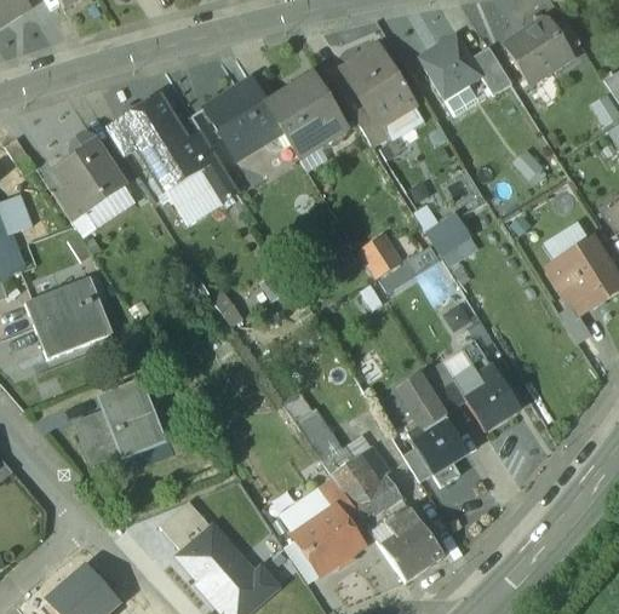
[(0,0),(0,22),(28,5),(24,0),(0,0)]
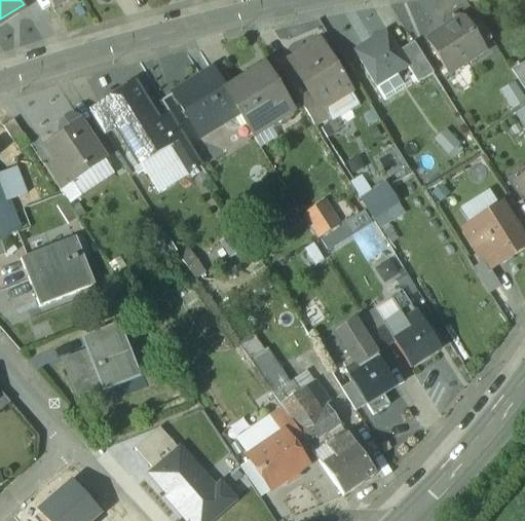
[(493,36),(478,13),(467,21),(482,43),(493,36)]
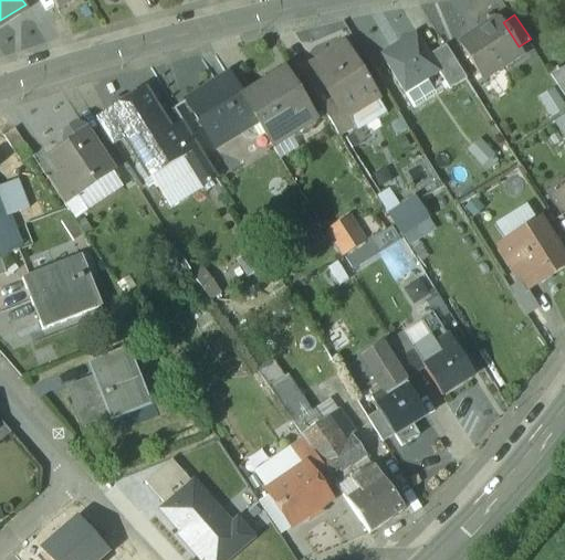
[(477,29),(473,28),(461,34),(460,39),(483,76),(522,52),(519,46),(503,22),(500,18),(495,17),(477,29)]
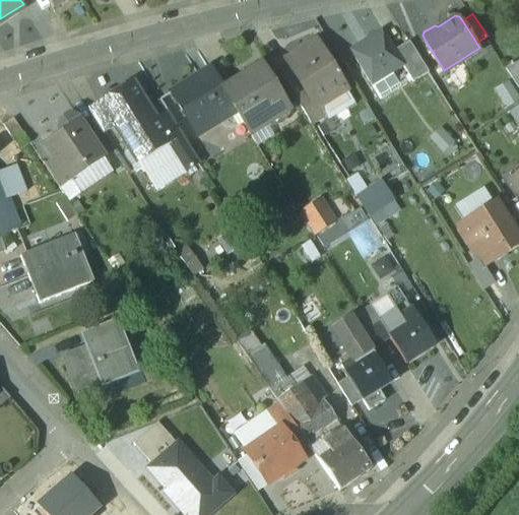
[(382,26),(349,46),(372,82),(403,63),(404,62),(394,47),(382,26)]
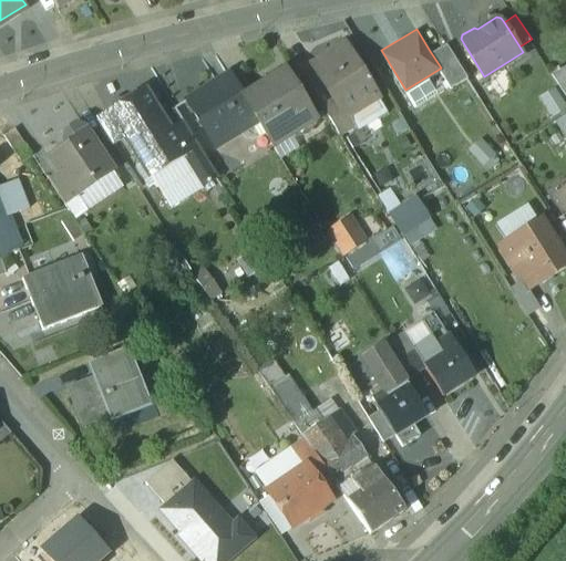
[(379,94),(346,41),(312,61),(335,99),(345,115),(347,114),(379,94)]
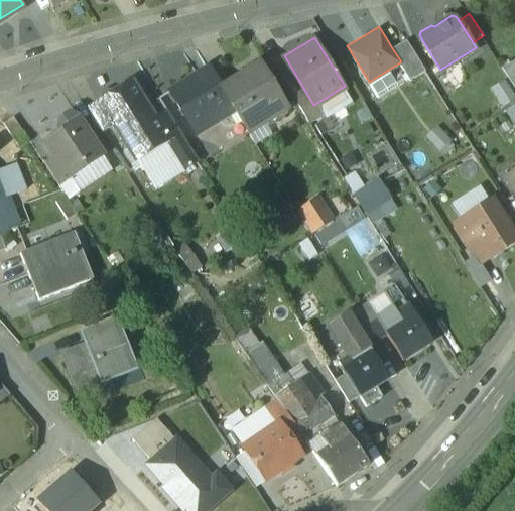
[(425,68),(406,37),(391,46),(401,61),(400,62),(409,78),(425,68)]
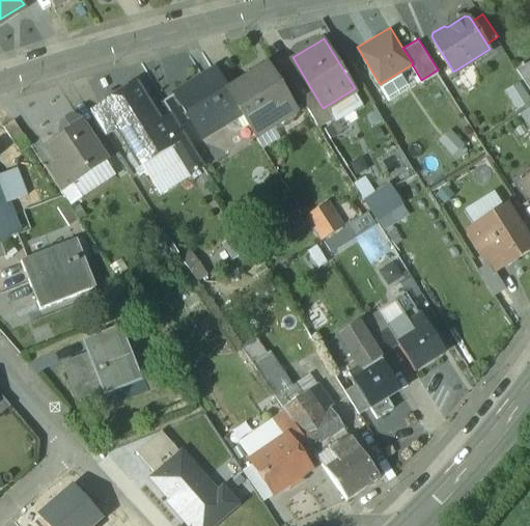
[(529,57),(521,61),(529,81),(529,57)]
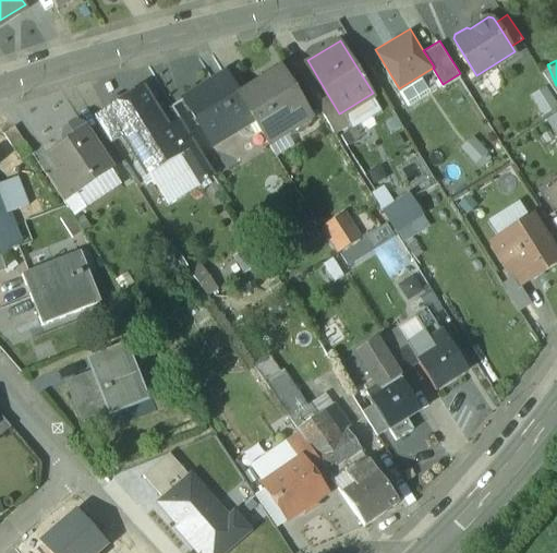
[(252,87),(238,64),(226,71),(240,94),(252,87)]
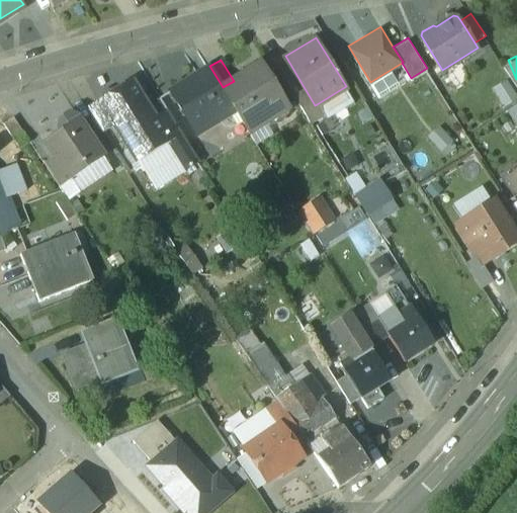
[(234,81),(223,87),(236,108),(250,130),(265,120),(264,118),(285,105),(260,64),(234,81)]
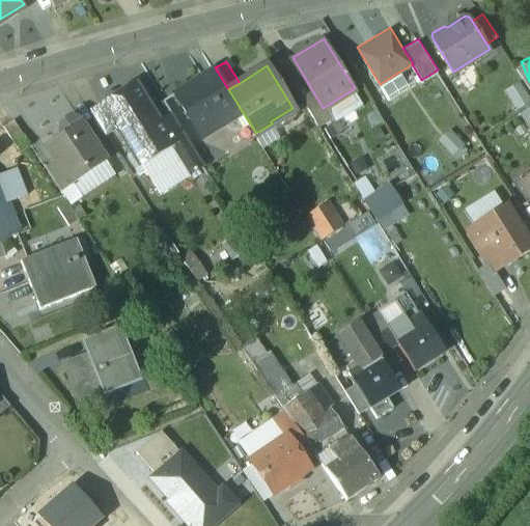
[(215,67),(174,92),(201,135),(223,120),(225,122),(242,111),(228,89),(215,67)]
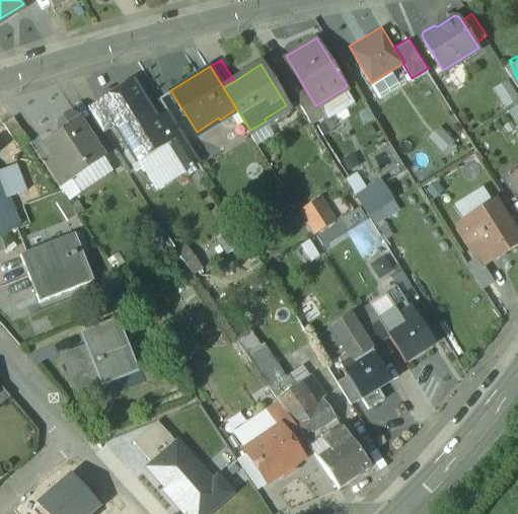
[(496,83),(508,103),(517,98),(517,86),(511,75),(496,83)]
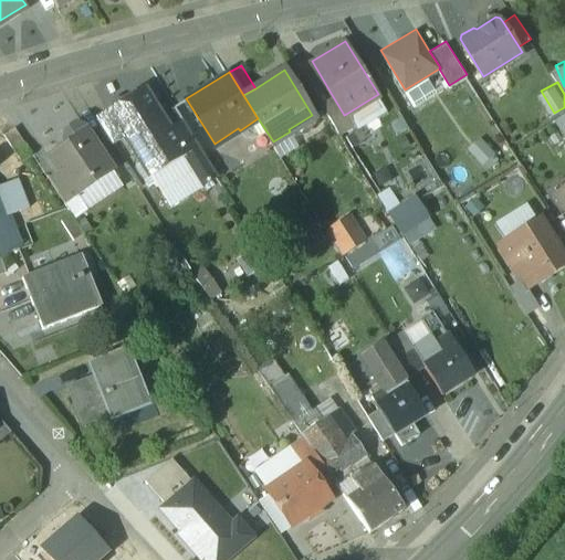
[(128,97),(119,95),(113,99),(110,108),(111,108),(122,127),(157,105),(148,90),(129,101),(128,97)]
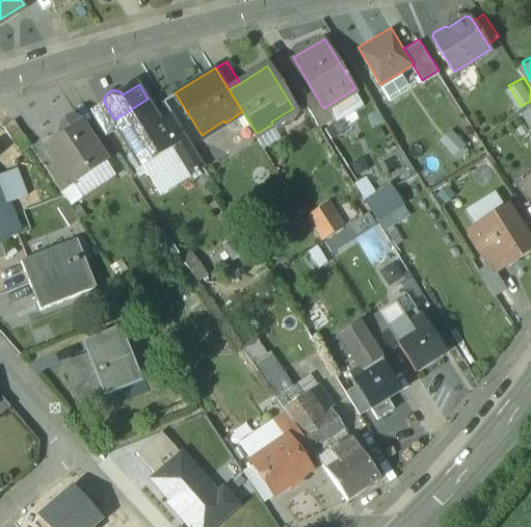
[(323,108),(314,93),(303,99),(318,123),(330,115),(325,107),(323,108)]
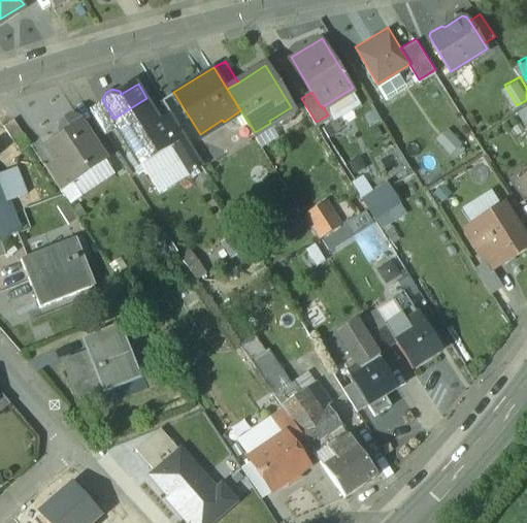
[(113,119),(117,124),(137,158),(170,137),(159,118),(146,98),(113,119)]
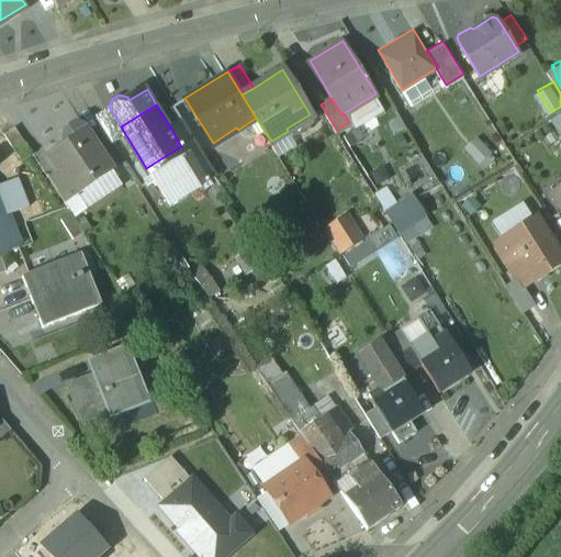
[(109,108),(97,117),(111,141),(124,132),(121,126),(110,108),(109,108)]
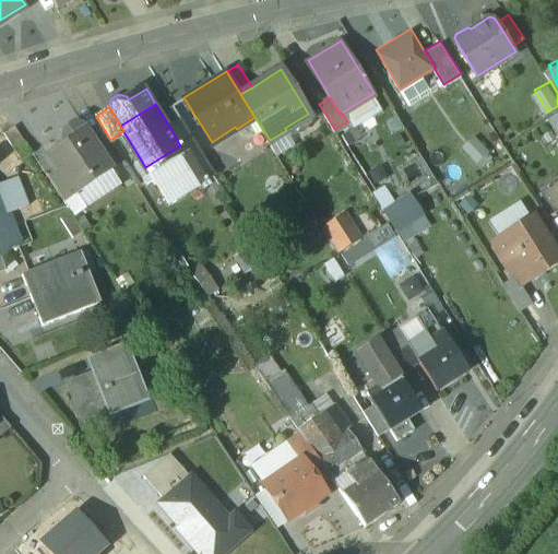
[(557,107),(548,114),(557,127),(557,107)]
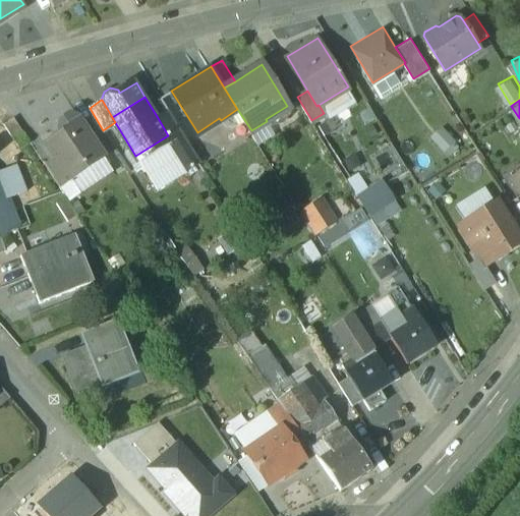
[(169,108),(157,116),(168,135),(181,128),(169,108)]
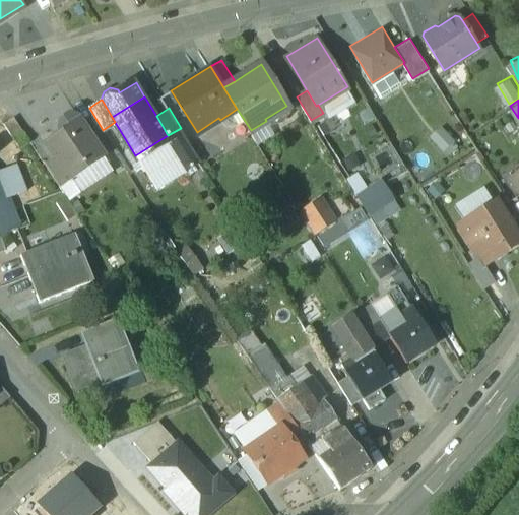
[(69,112),(60,118),(60,127),(62,131),(80,119),(77,115),(69,112)]
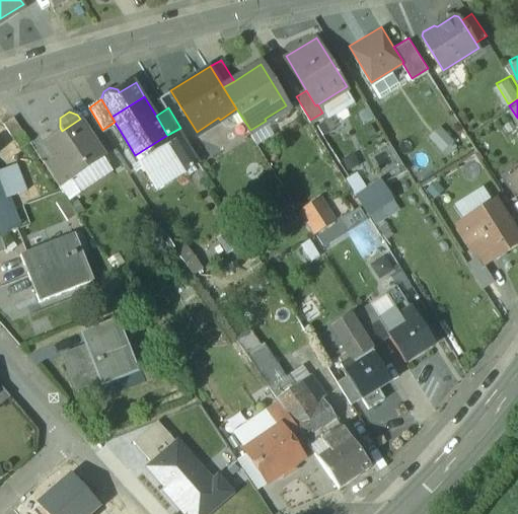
[(29,138),(14,115),(3,122),(18,146),(29,138)]
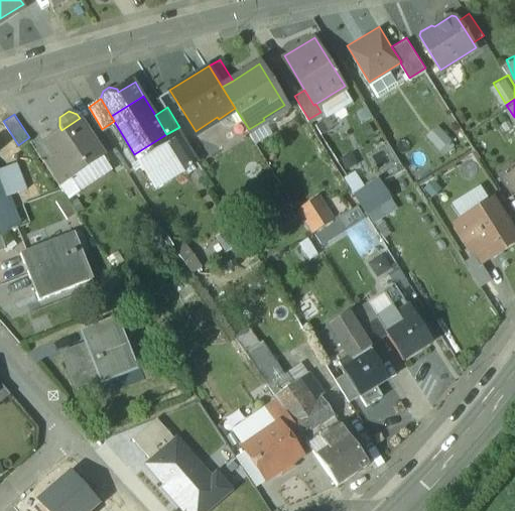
[(61,130),(45,140),(54,154),(69,176),(71,175),(103,153),(80,118),(61,130)]
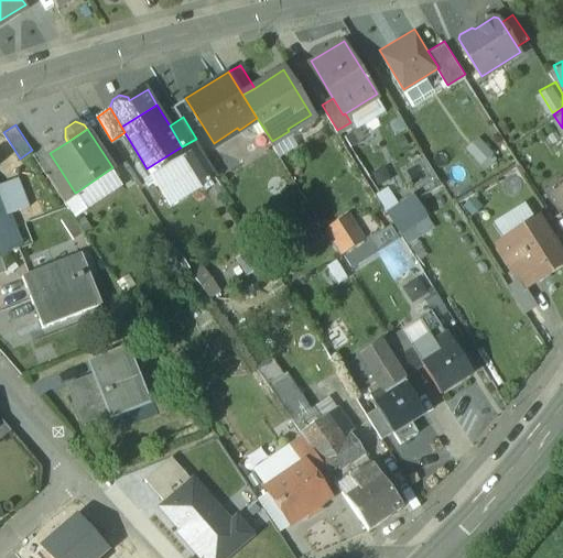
[(289,131),(272,141),(279,152),(295,142),(289,131)]
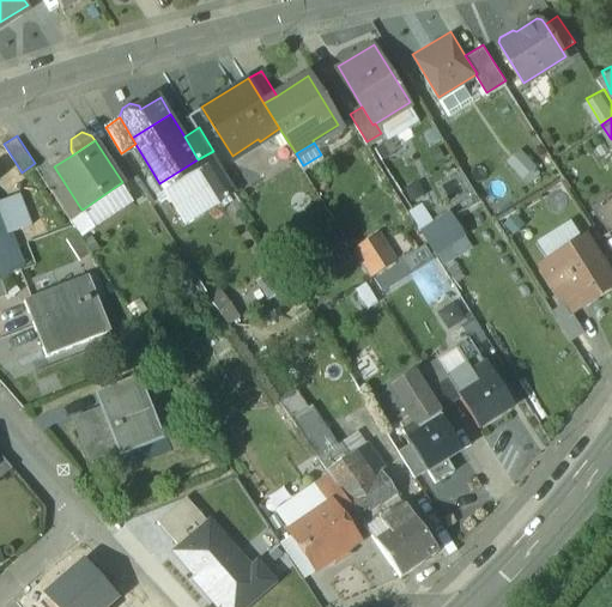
[(525,145),(511,153),(528,177),(540,169),(525,145)]
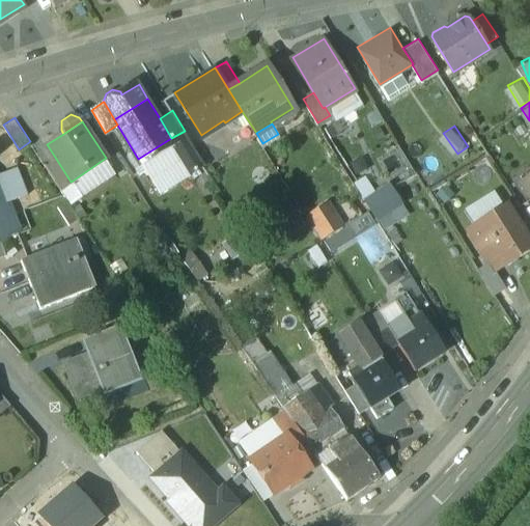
[(71,182),(56,159),(46,165),(61,188),(71,182)]
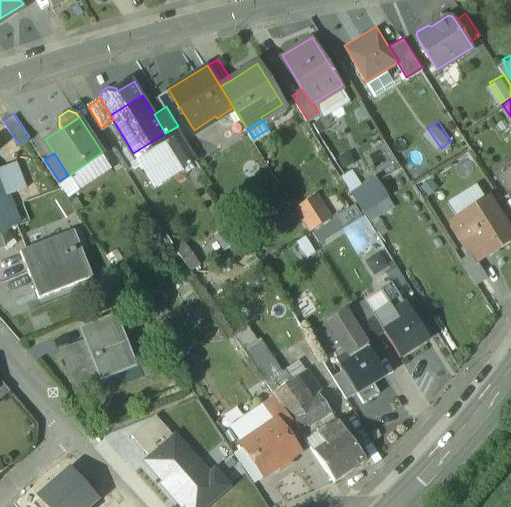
[(0,241),(4,240),(1,233),(20,219),(9,191),(26,186),(16,160),(0,166),(0,241)]
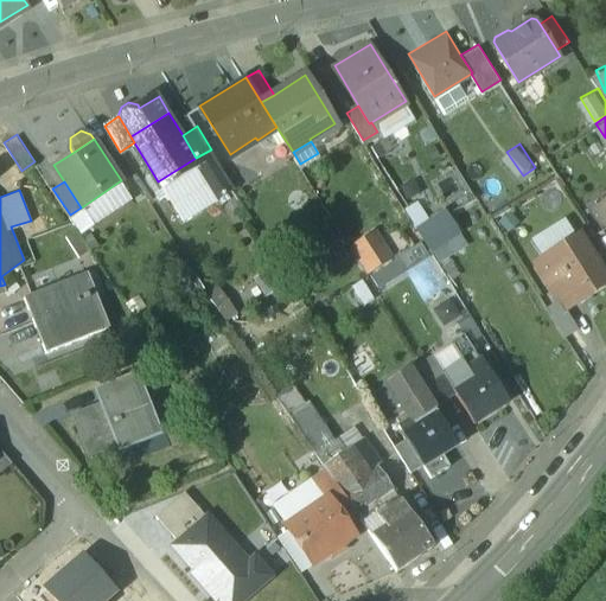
[(81,208),(70,215),(77,227),(80,231),(94,222),(83,206),(81,208)]
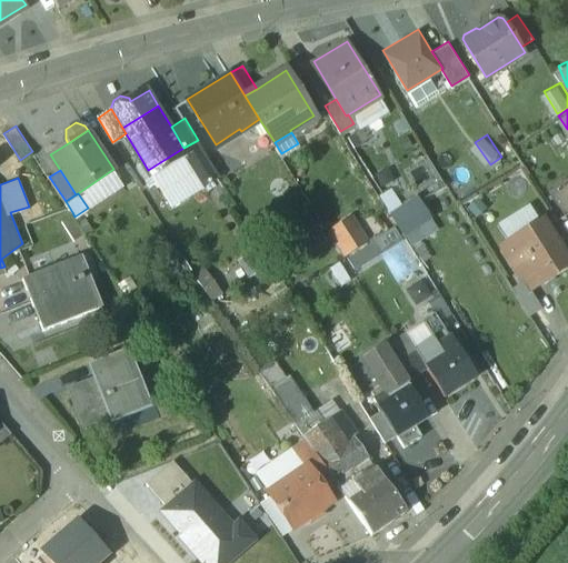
[(419,195),(391,212),(404,232),(431,215),(419,195)]
